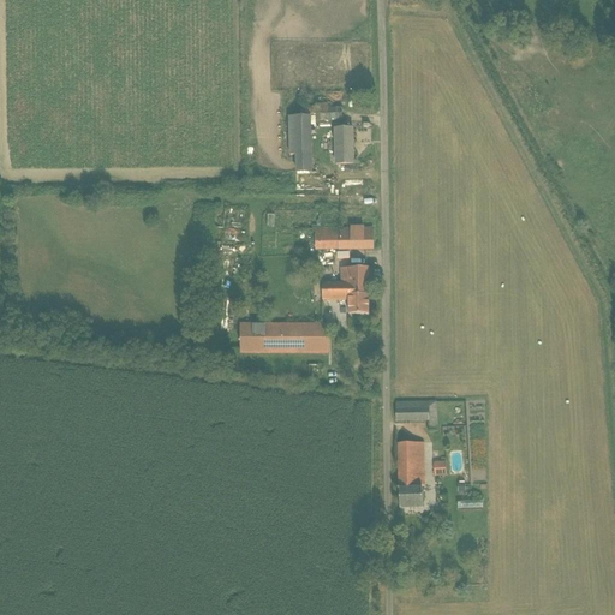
[(328,105),(317,105),(317,121),(342,120),(342,108),(328,109),(328,105)]
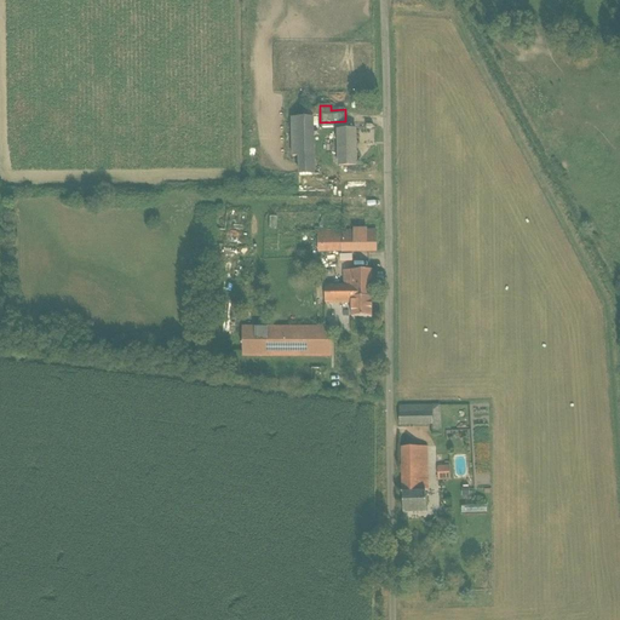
[(356,166),(356,130),(338,131),(339,166),(356,166)]
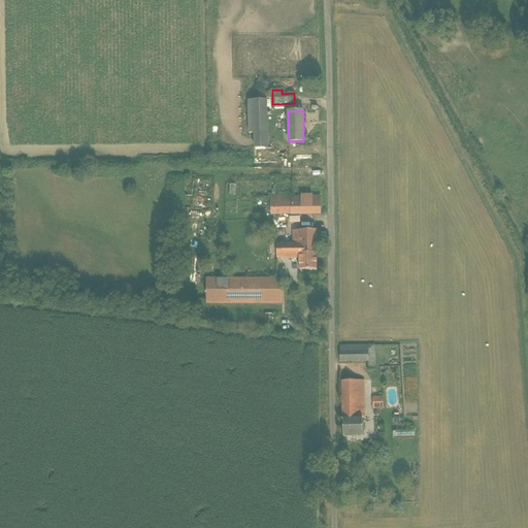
[(266,150),(266,133),(255,134),(255,150),(254,150),(255,164),(277,164),(277,150),(266,150)]
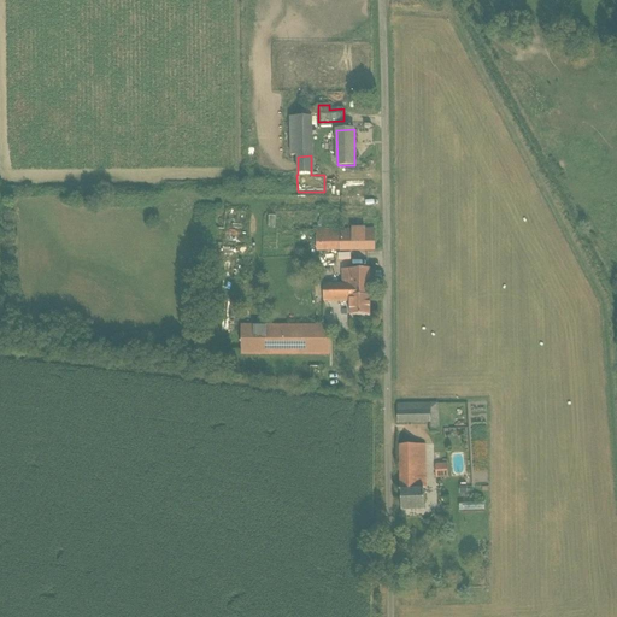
[(317,251),(375,250),(374,230),(316,230),(317,251)]
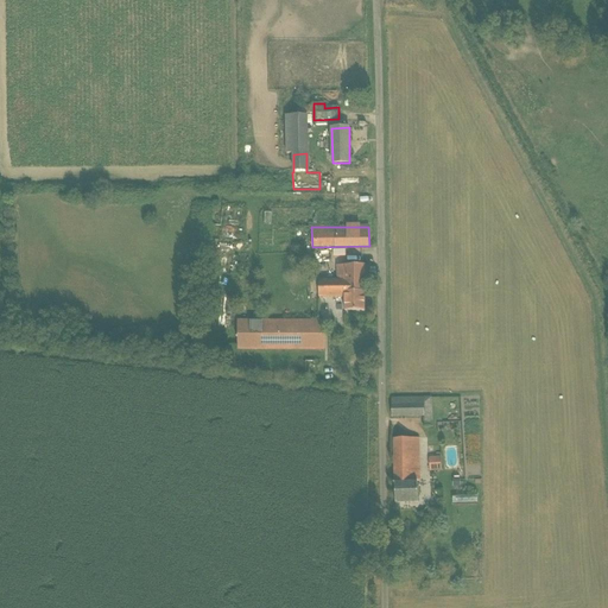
[(346,311),(365,311),(365,265),(337,266),(339,280),(318,280),(318,298),(344,298),(346,311)]
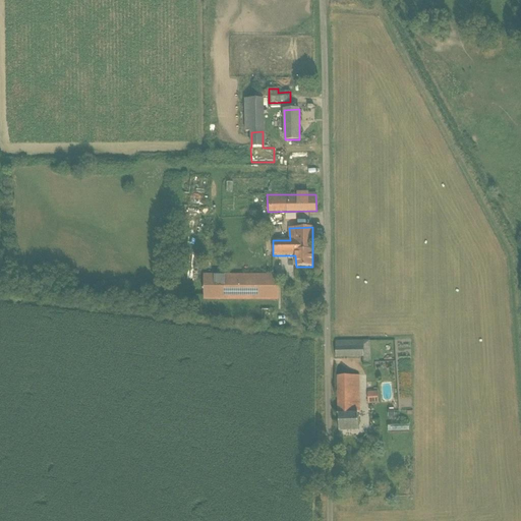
[(204,276),(204,299),(278,299),(278,276),(204,276)]
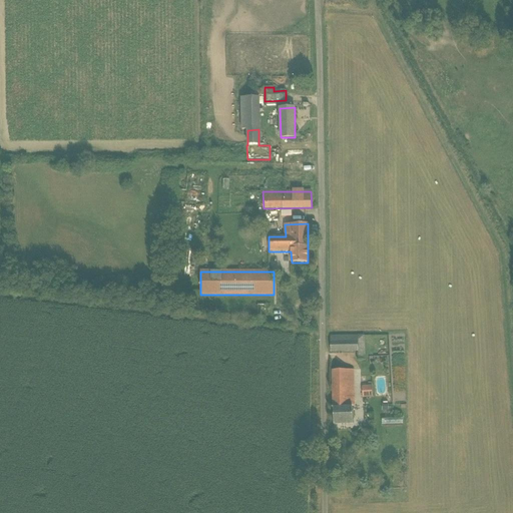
[(364,336),(347,337),(348,352),(365,351),(364,336)]
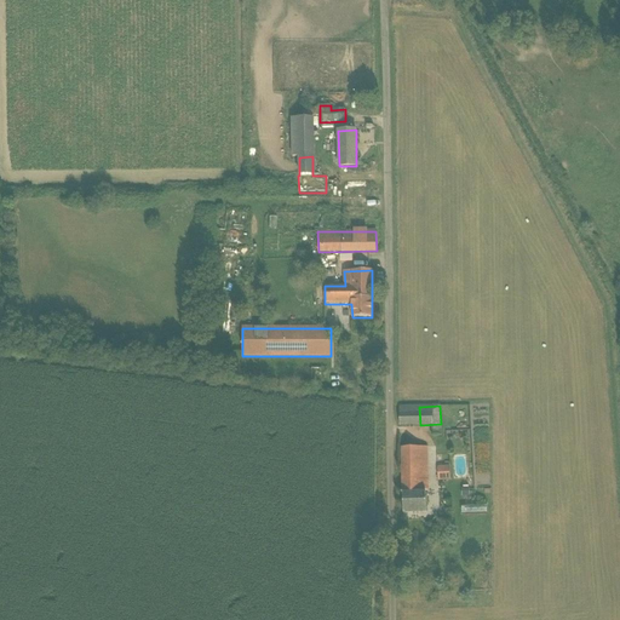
[(428,447),(402,448),(403,514),(426,512),(425,491),(429,491),(428,447)]
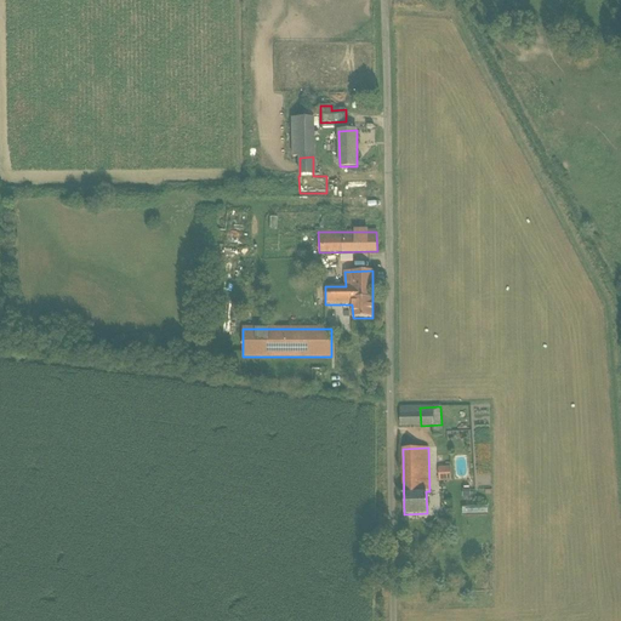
[(451,466),(439,466),(440,480),(453,479),(451,466)]
